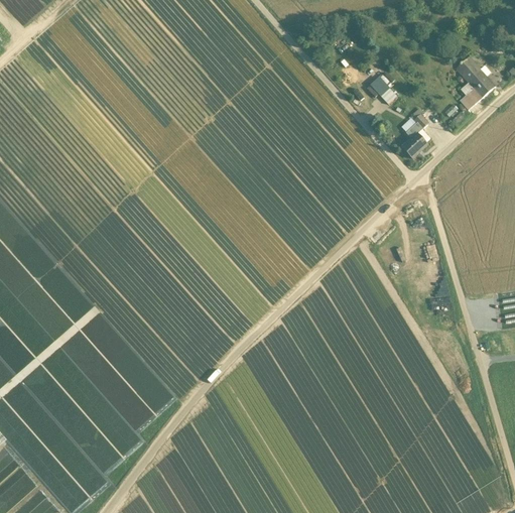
[(514,31),(514,10),(504,17),(514,32),(514,31)]
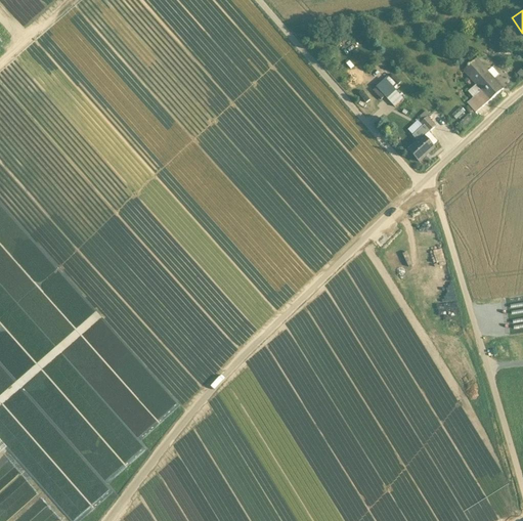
[(487,69),(476,56),(463,68),(465,70),(464,72),(467,74),(468,74),(480,88),(488,98),(503,86),(493,76),(496,74),(496,71),(492,67),(489,66),(487,69)]
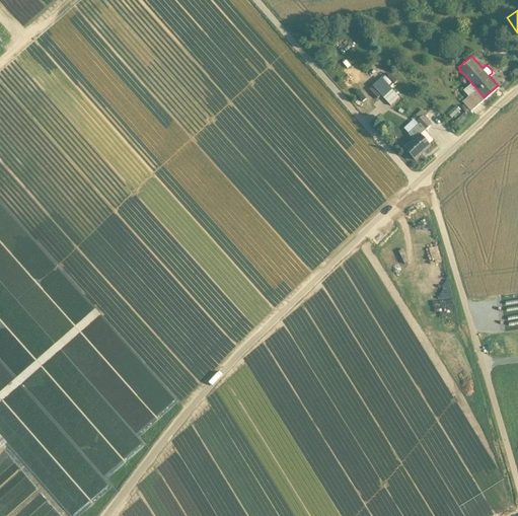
[(391,87),(382,95),(389,103),(398,95),(391,87)]
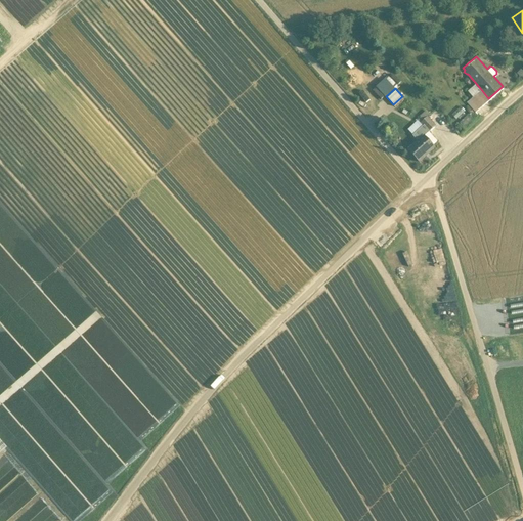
[(480,88),(473,94),(481,104),(488,98),(480,88)]
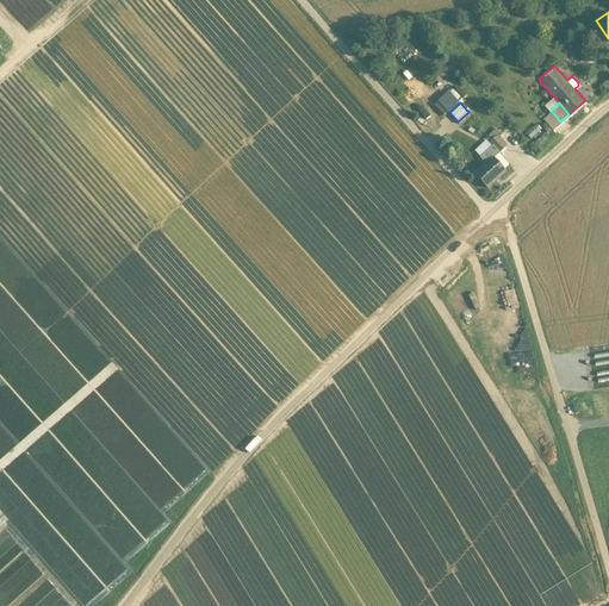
[(560,122),(551,110),(544,117),(553,127),(560,122)]
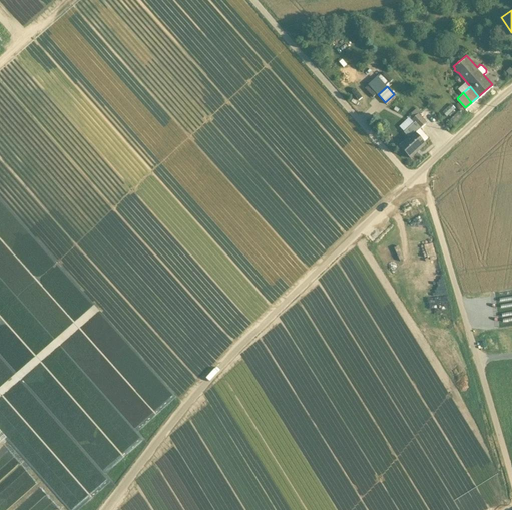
[(453,124),(468,111),(462,105),(453,113),(452,112),(447,117),(453,124)]
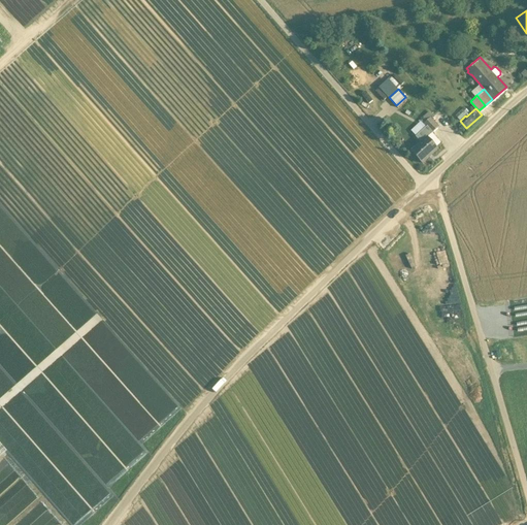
[(438,125),(430,116),(423,122),(426,125),(431,131),(438,125)]
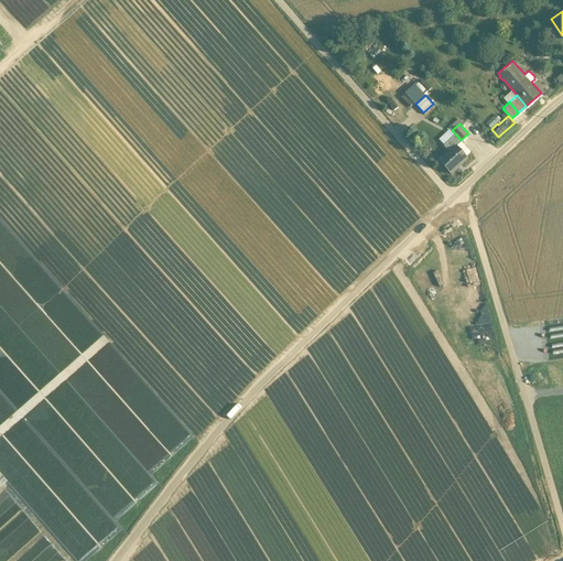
[(461,140),(455,133),(444,144),(450,150),(439,160),(451,172),(467,157),(465,154),(469,150),(461,140)]
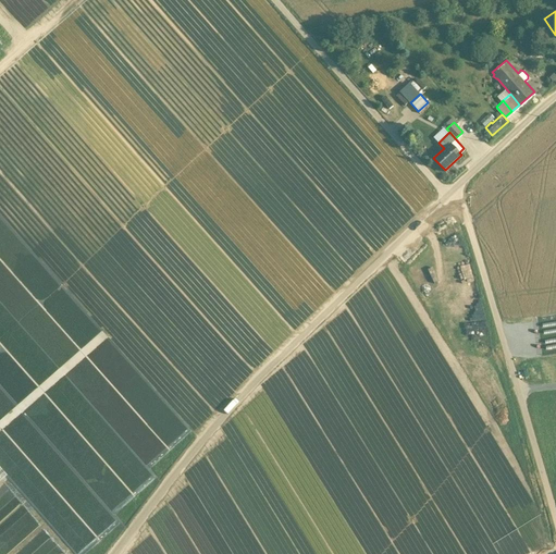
[(443,236),(453,265),(465,260),(454,232),(443,236)]
